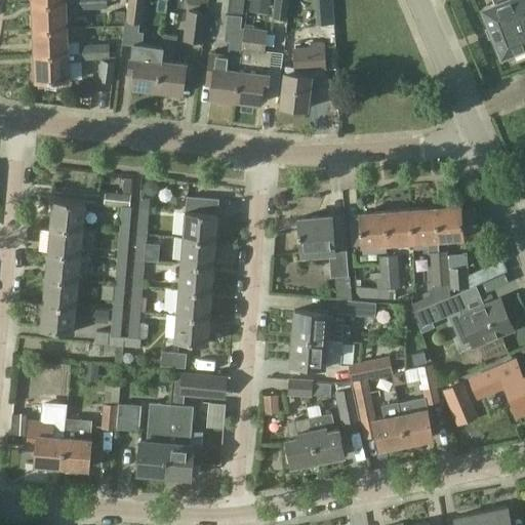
[(32,0),(32,5),(64,3),(77,2),(77,9),(108,8),(107,0),(32,0)]
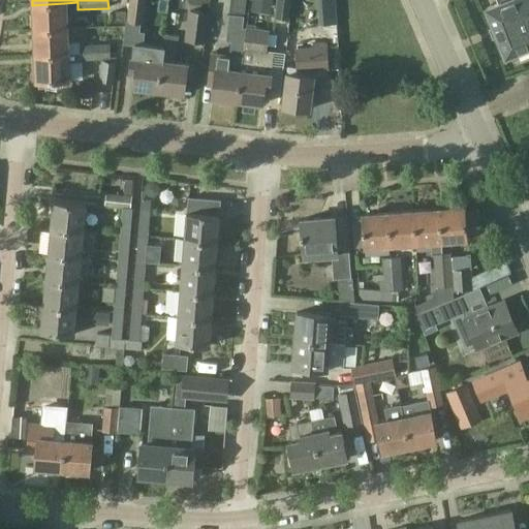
[(129,0),(126,23),(143,25),(145,0),(129,0)]
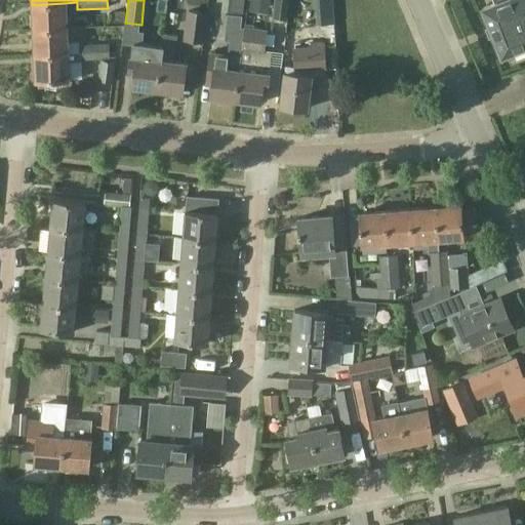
[(228,0),(227,12),(242,14),(243,0),(228,0)]
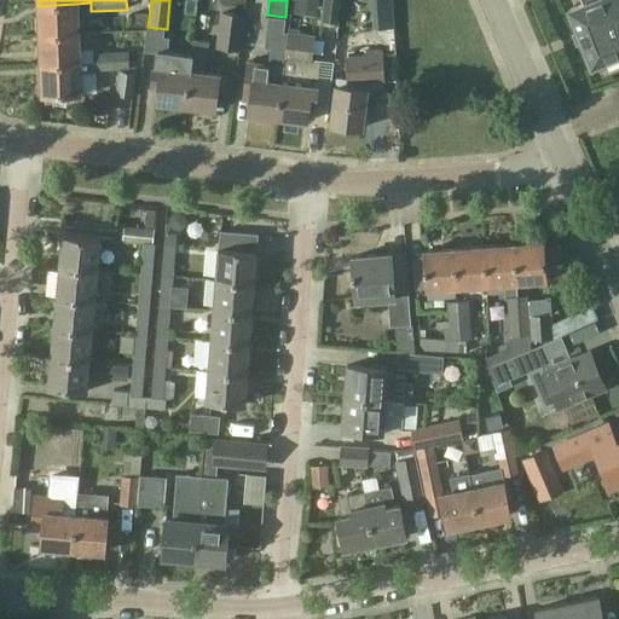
[(295,0),(294,12),(317,16),(319,0),(295,0)]
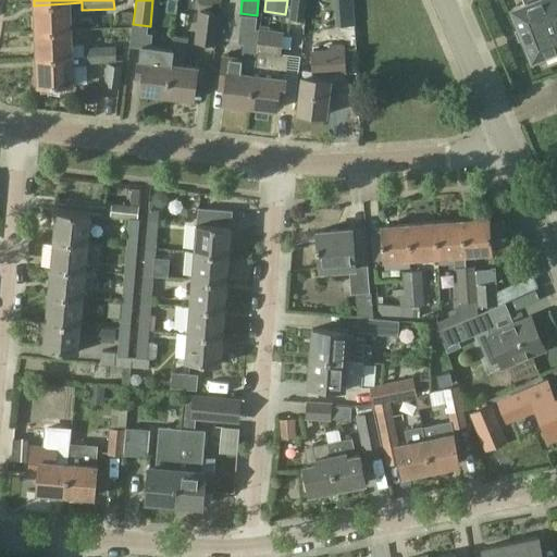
[(306,0),(291,0),(288,20),(304,22),(306,0)]
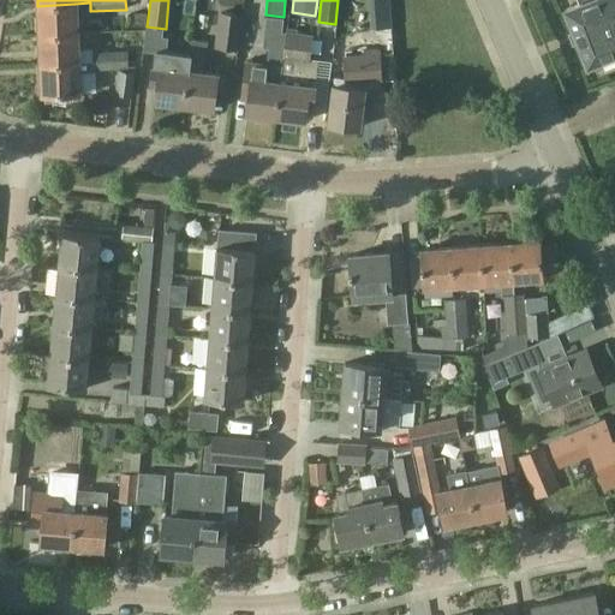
[(614,0),(577,0),(579,5),(566,10),(575,34),(574,34),(578,42),(579,42),(587,65),(602,60),(607,72),(614,69),(614,0)]
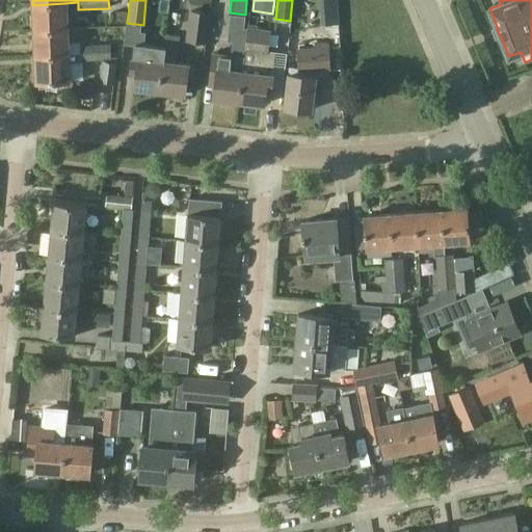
[(296,1),(295,21),(312,21),(313,2),(296,1)]
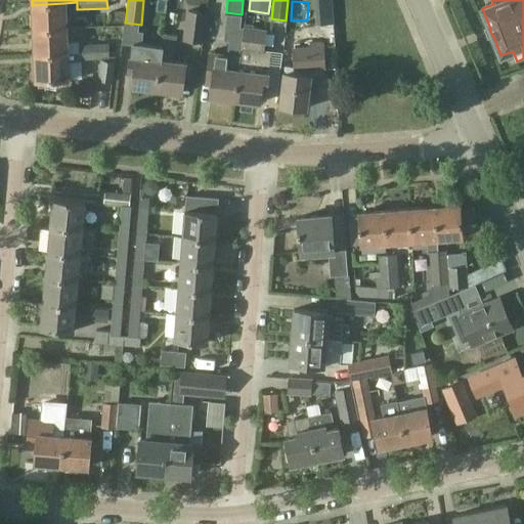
[(34,30),(66,28),(63,3),(32,5),(34,30)]
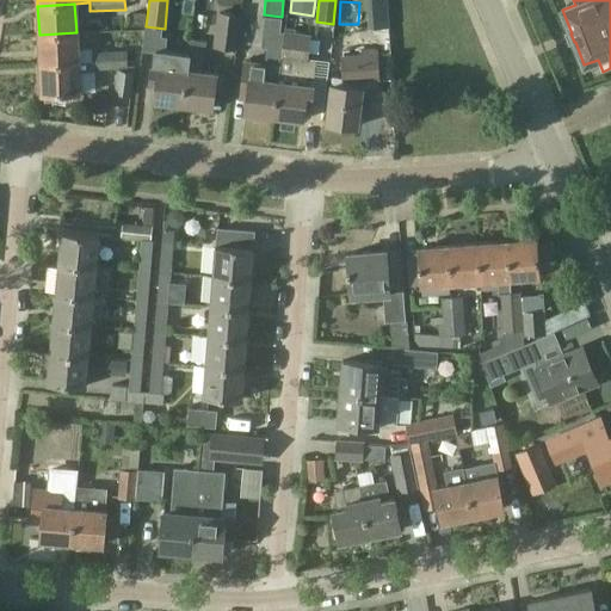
[(144,28),(146,13),(133,13),(131,28),(144,28)]
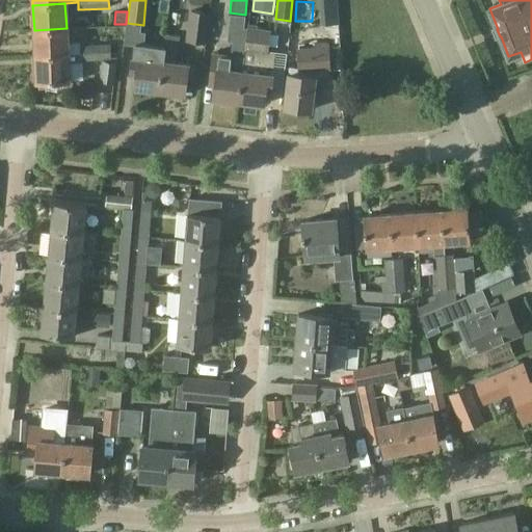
[(190,12),(186,42),(208,45),(211,16),(190,12)]
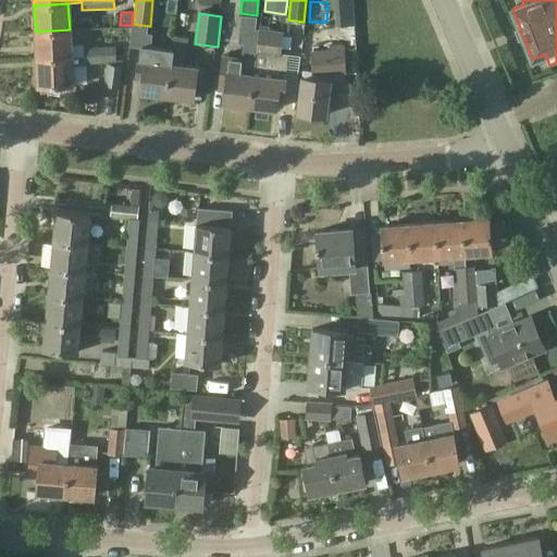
[(224,102),(250,106),(255,73),(257,48),(259,31),(255,31),(257,17),(240,15),(237,45),(244,45),(243,59),(224,57),(223,70),(229,70),(224,102)]
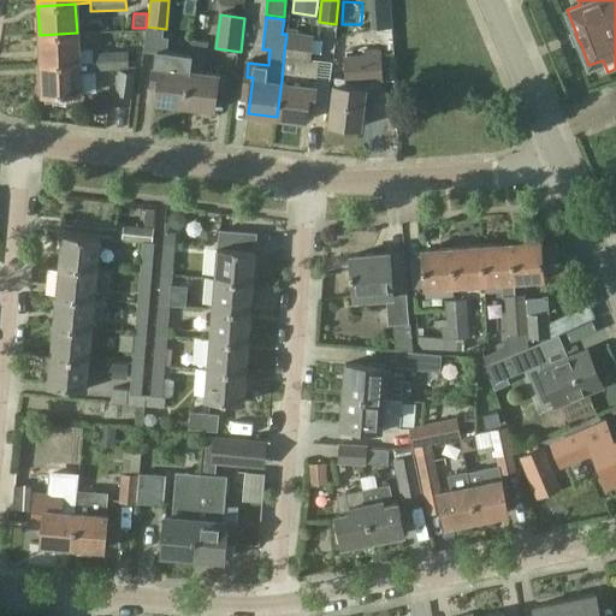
[(78,64),(129,60),(128,52),(93,53),(93,49),(77,49),(77,33),(40,35),(41,66),(78,64)]
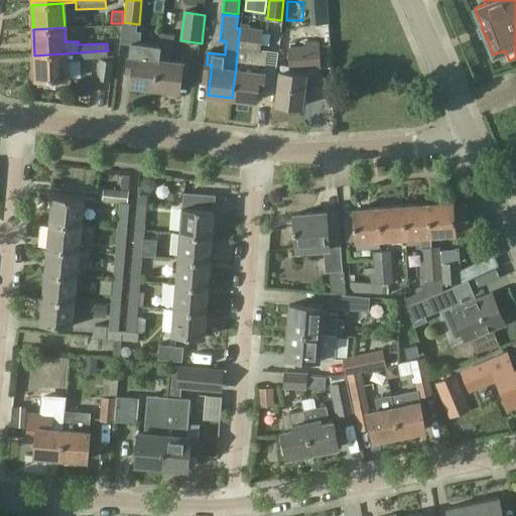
[(240,28),(238,44),(236,68),(232,98),(256,101),(258,86),(264,87),(265,72),(260,71),(261,65),(266,65),(268,51),(259,50),(261,31),(240,28)]
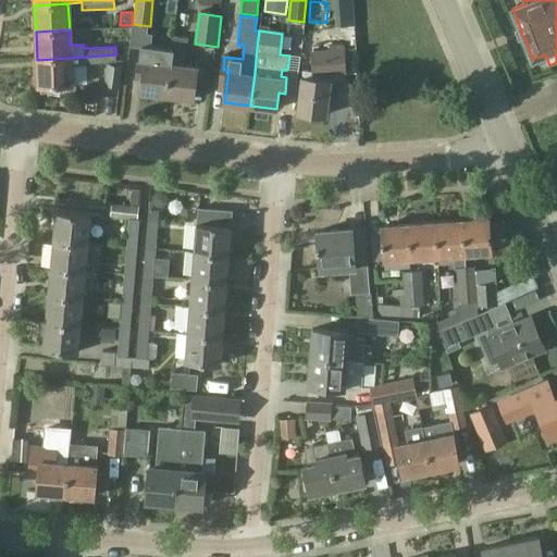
[(185,66),(188,39),(174,37),(173,49),(172,63),(168,96),(194,99),(195,82),(200,83),(200,84),(201,84),(203,69),(185,66)]
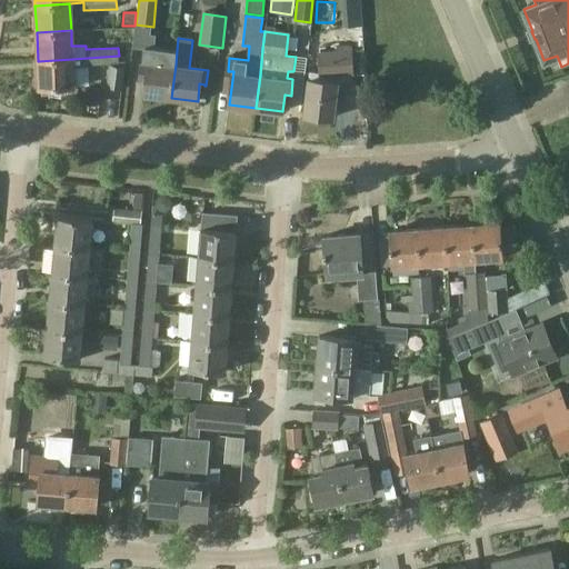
[(306,115),(332,118),(336,89),(351,91),(351,76),(353,76),(352,45),(335,46),(335,51),(317,52),(319,76),(318,80),(309,80),(306,115)]
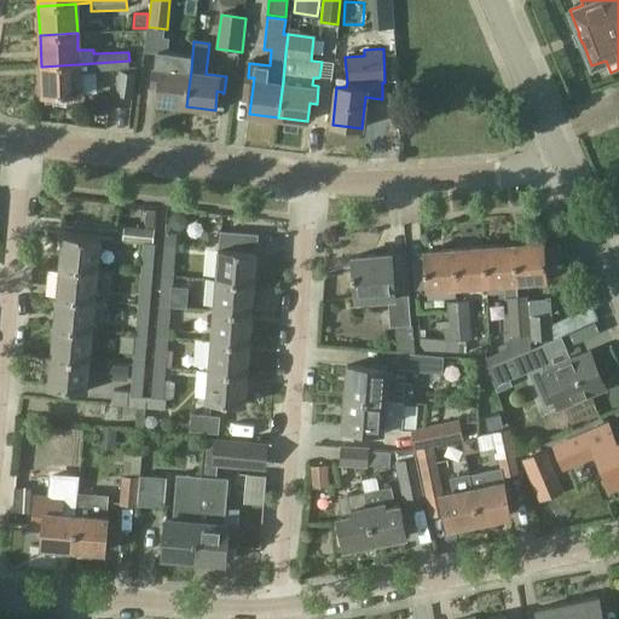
[(160,82),(157,103),(186,106),(191,70),(192,55),(157,51),(156,67),(155,67),(152,84),(154,84),(154,82),(160,82)]
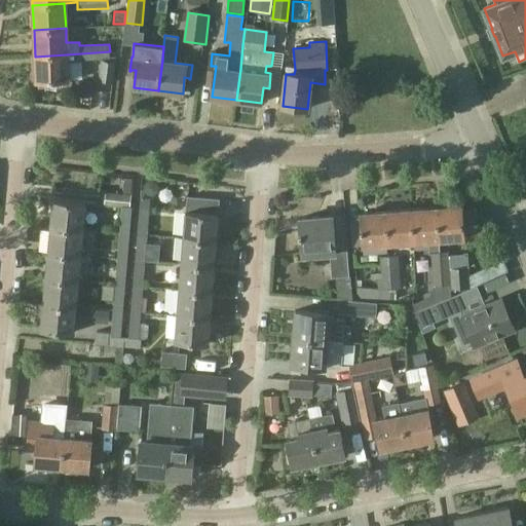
[(68,80),(68,63),(80,62),(80,61),(101,60),(99,79),(113,81),(116,58),(110,58),(110,51),(67,54),(35,57),(37,81),(40,81),(40,87),(57,86),(57,80),(68,80)]
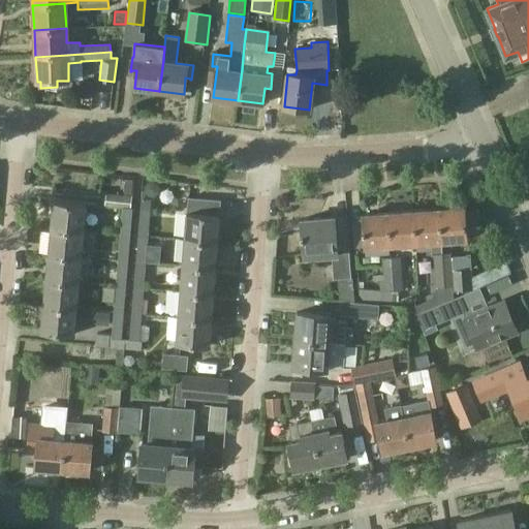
[(187,107),(187,94),(139,93),(139,106),(187,107)]
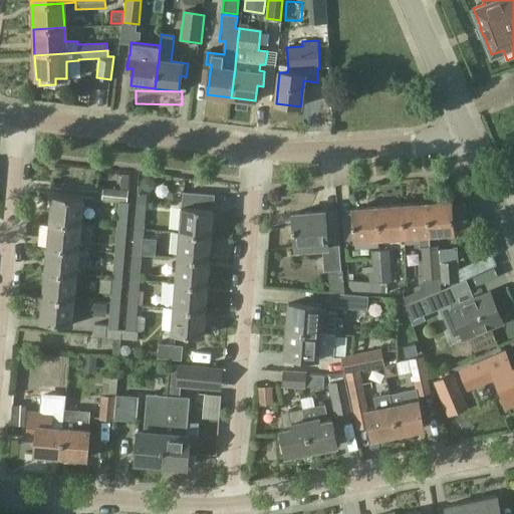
[(265,115),(265,100),(214,98),(213,113),(265,115)]
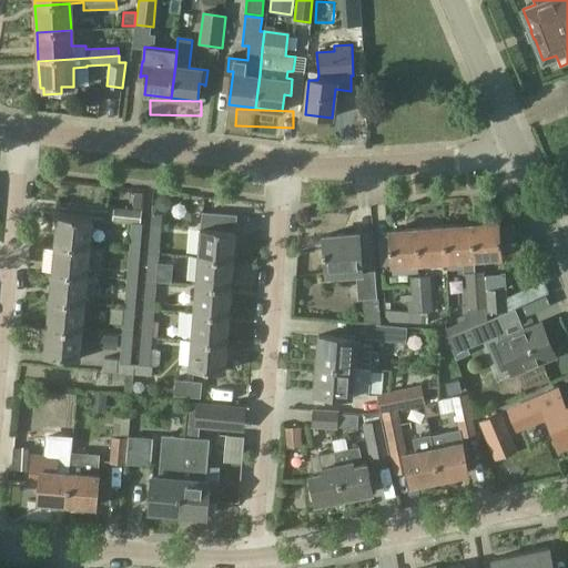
[(141,211),(117,209),(115,222),(131,223),(129,251),(140,252),(142,224),(140,224),(141,211)]
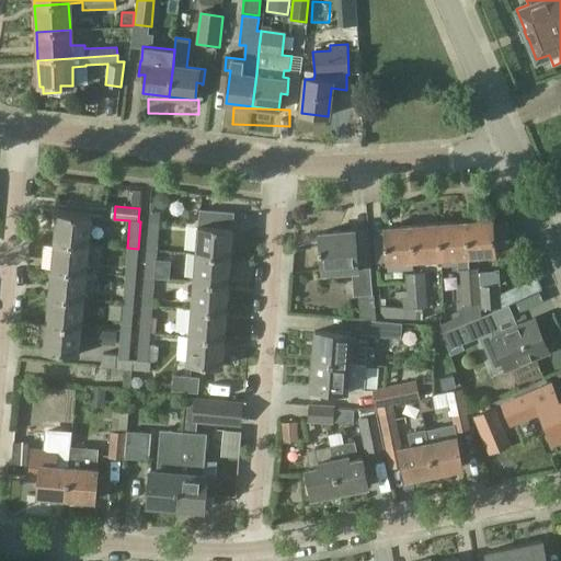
[(195,253),(231,256),(233,228),(227,227),(228,212),(199,209),(198,225),(197,225),(195,253)]
